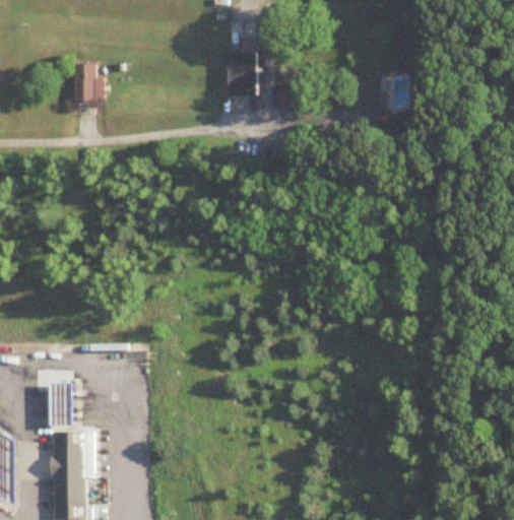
[(223,55),(223,98),(253,98),(253,55),(223,55)]
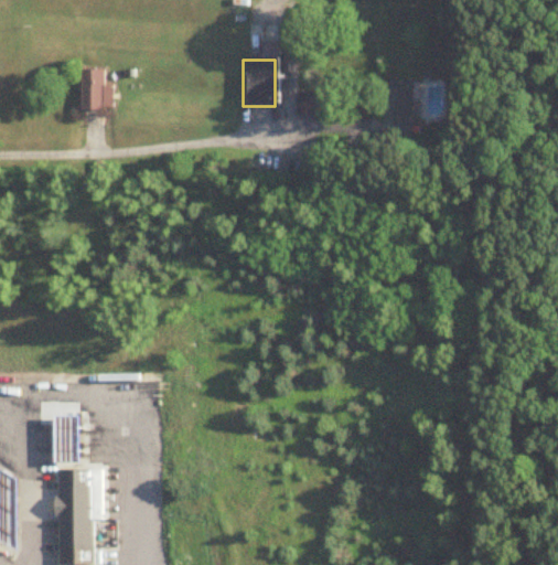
[(77,112),(102,112),(102,71),(77,71),(77,112)]
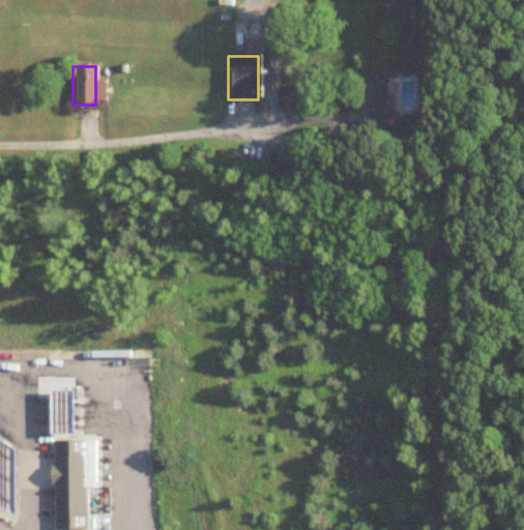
[(297,110),(297,87),(274,87),(274,110),(297,110)]
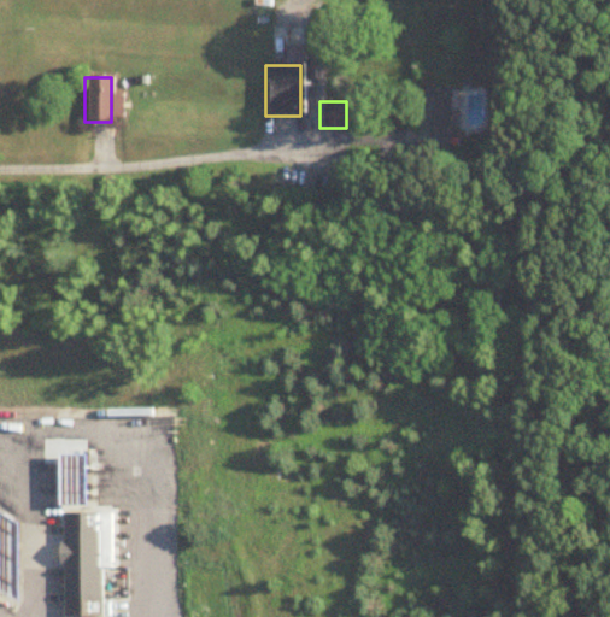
[(58,454),(58,504),(83,504),(83,454),(58,454)]
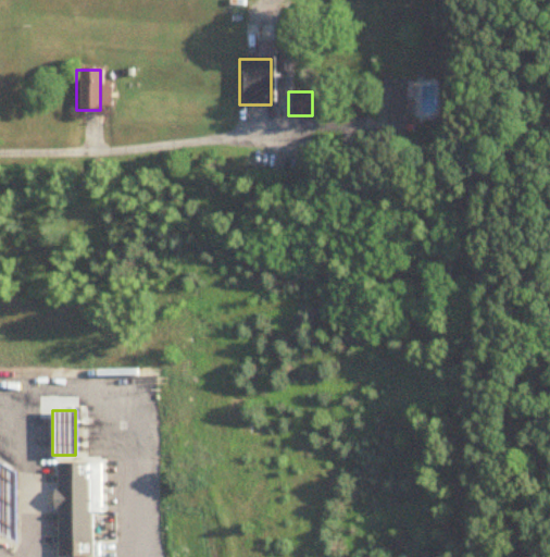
[(0,534),(14,543),(14,472),(0,463),(0,534)]
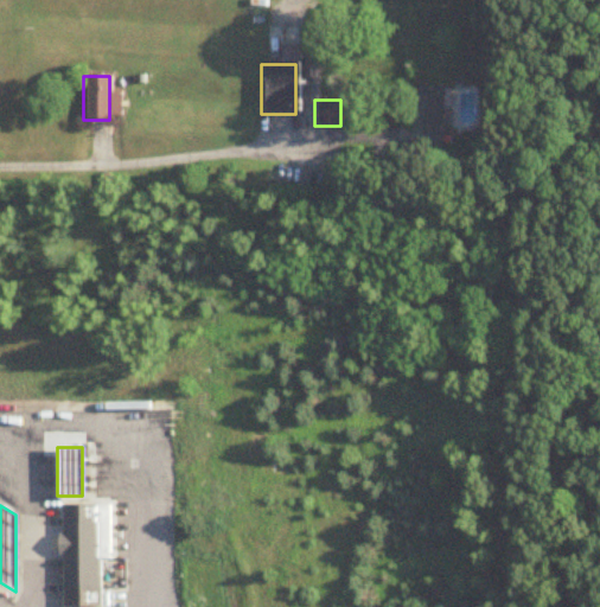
[(58,521),(58,534),(53,534),(53,555),(58,555),(57,606),(103,606),(103,590),(117,590),(117,577),(103,577),(104,558),(116,558),(116,543),(107,543),(107,522),(58,521)]
